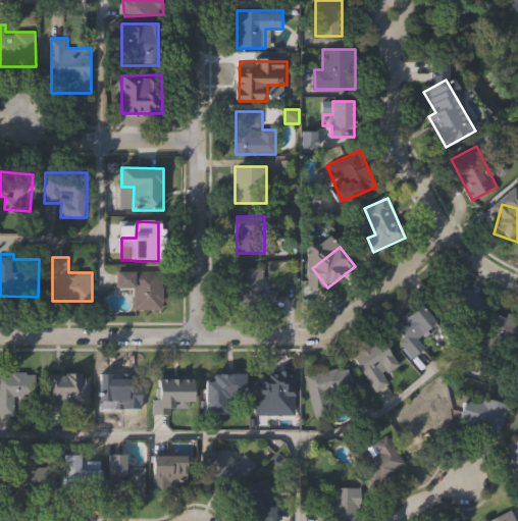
[(274,310),(241,310),(240,268),(264,268),(265,296),(273,296),(274,310)]
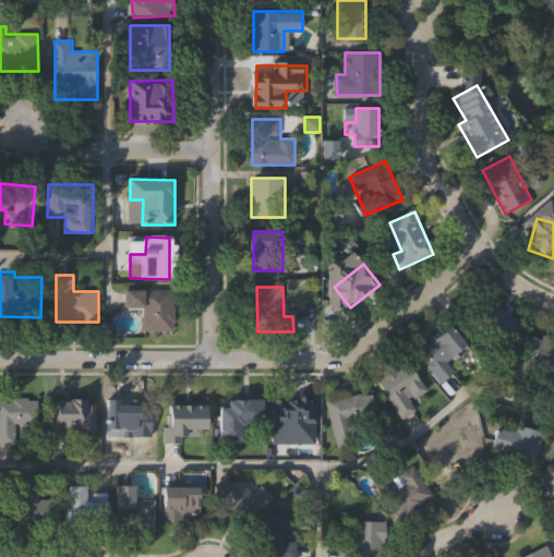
[(145,330),(145,309),(127,309),(127,289),(171,290),(170,331),(145,330)]
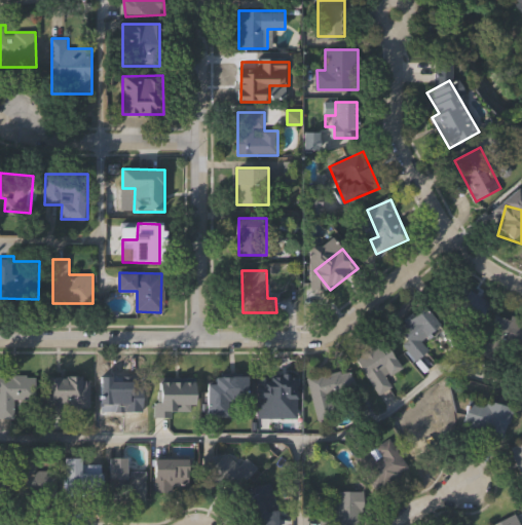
[(458,302),(472,288),(491,306),(478,321),(458,302)]
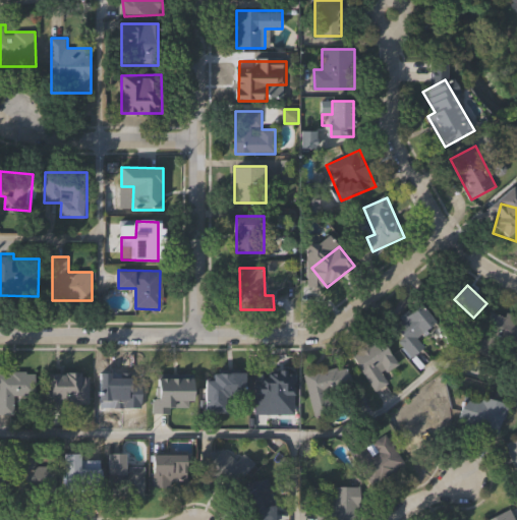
[(418,338),(425,346),(415,356),(391,331),(419,302),(437,321),(418,338)]
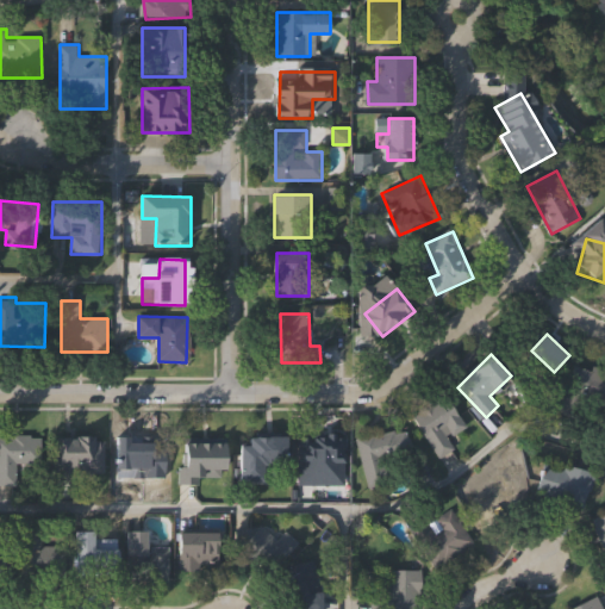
[(598,392),(594,391),(584,418),(560,410),(577,366),(604,377),(598,392)]
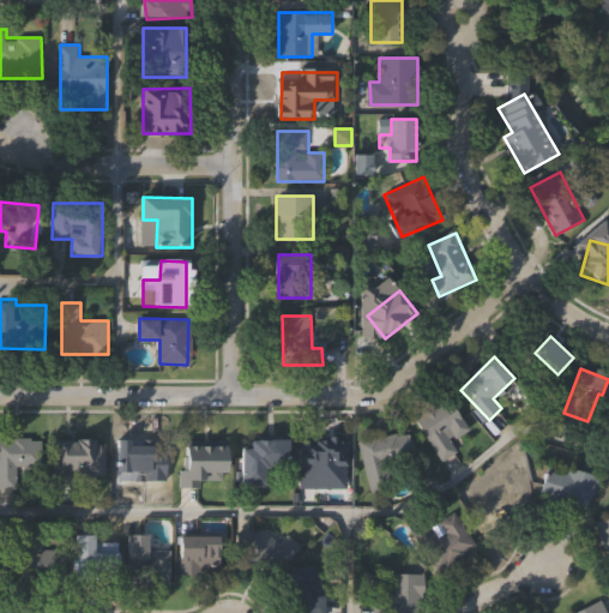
[(453,442),(459,451),(444,462),(417,420),(451,398),(470,431),(453,442)]
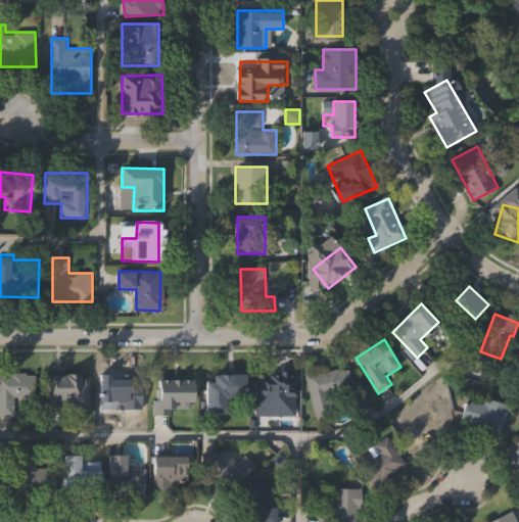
[(308,376),(348,368),(352,388),(330,392),(334,414),(316,418),(308,376)]
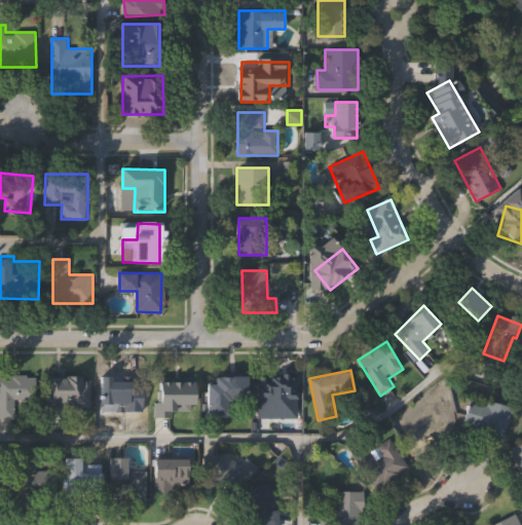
[(196,417),(174,417),(174,402),(156,402),(156,375),(196,375),(196,417)]
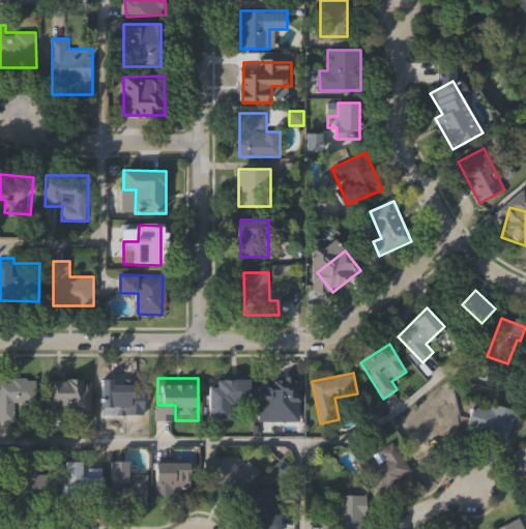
[(16,403),(16,421),(0,421),(0,379),(37,379),(37,403),(16,403)]
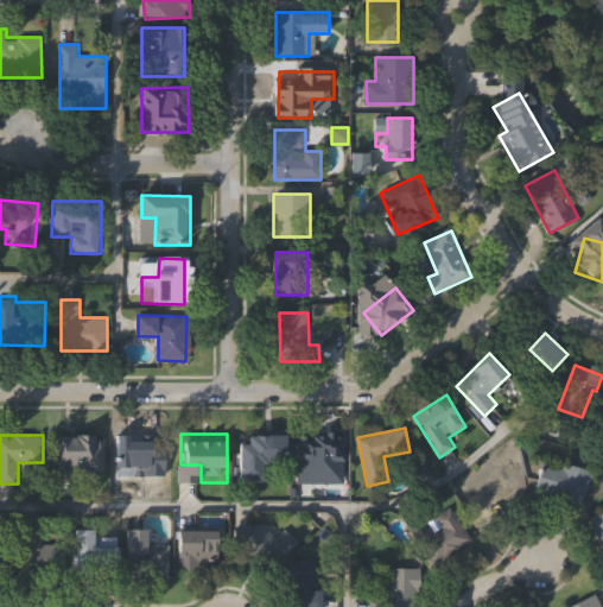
[(240,485),(239,436),(287,435),(287,461),(260,461),(261,485),(240,485)]
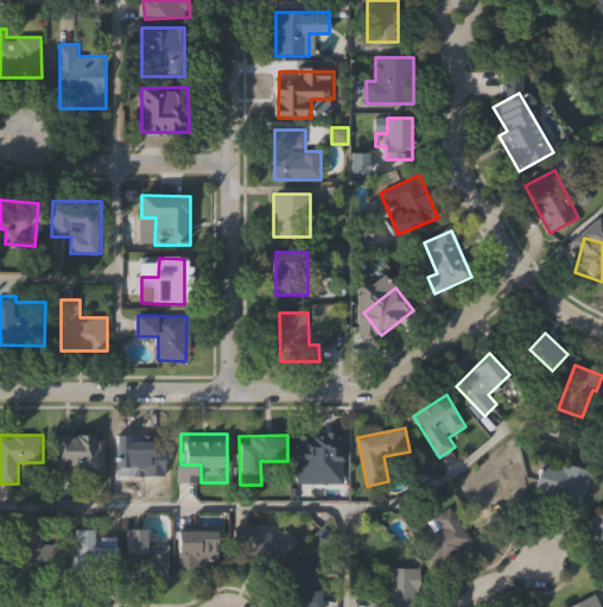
[(343,472),(299,472),(299,435),(343,435),(343,472)]
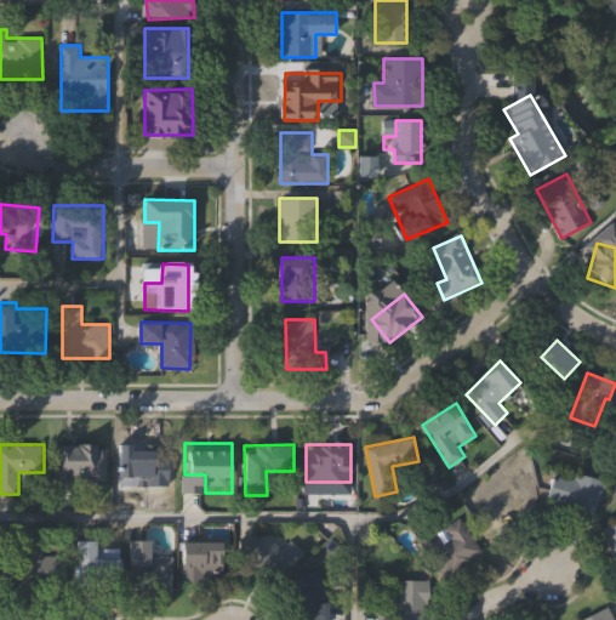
[(57,479),(57,448),(107,448),(107,479),(57,479)]
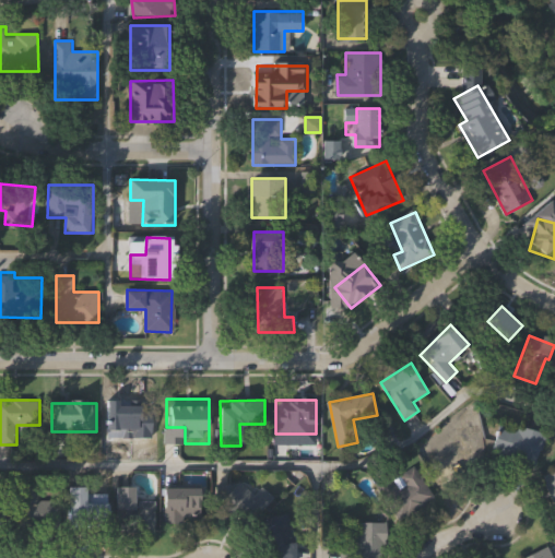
[(136,446),(136,435),(107,435),(107,405),(151,404),(152,444),(136,446)]
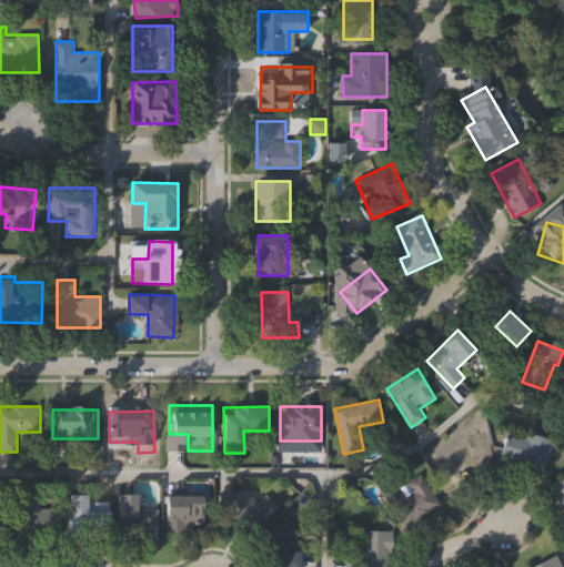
[(502,464),(510,429),(556,441),(547,475),(502,464)]
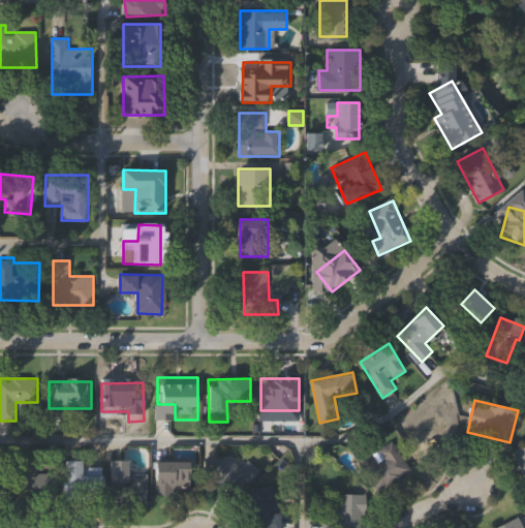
[(427,410),(445,402),(461,436),(417,457),(405,433),(431,421),(427,410)]
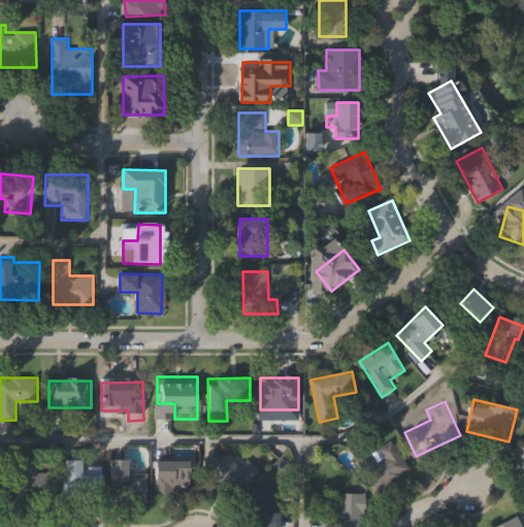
[(523,471),(514,446),(523,441),(523,471)]
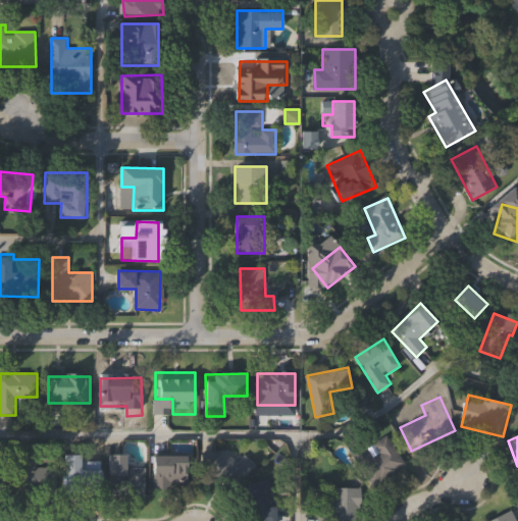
[(376,482),(361,453),(391,437),(405,467),(376,482)]
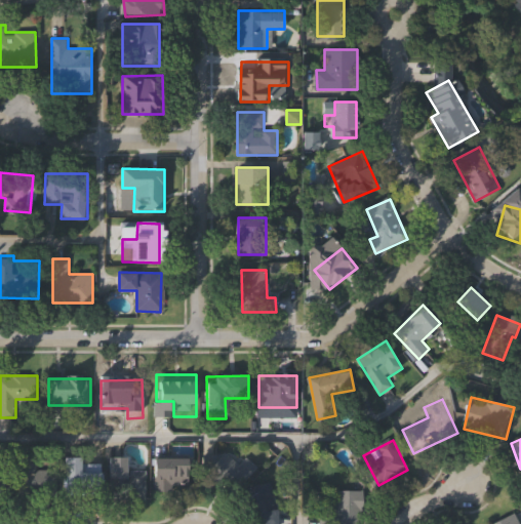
[(127,456),(127,471),(146,471),(146,500),(109,500),(109,456),(127,456)]
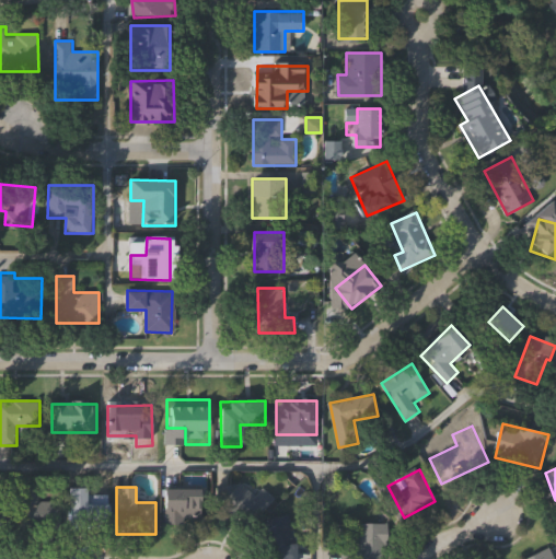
[(87,488),(87,520),(54,520),(54,488),(87,488)]
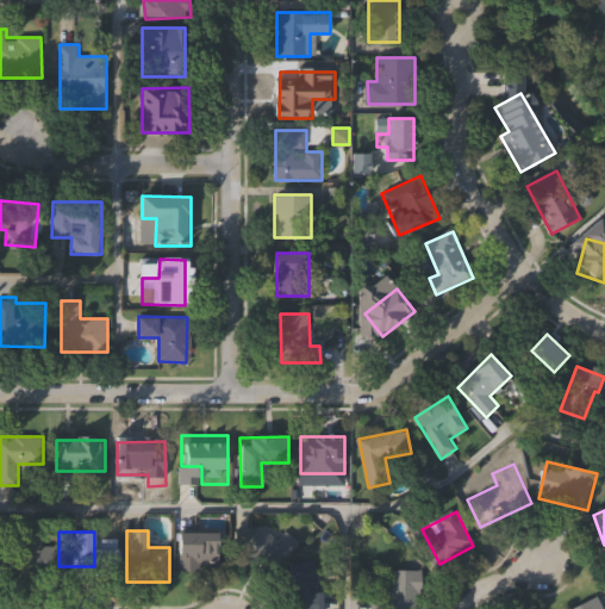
[(30,553),(29,588),(0,585),(0,534),(35,536),(33,553),(30,553)]
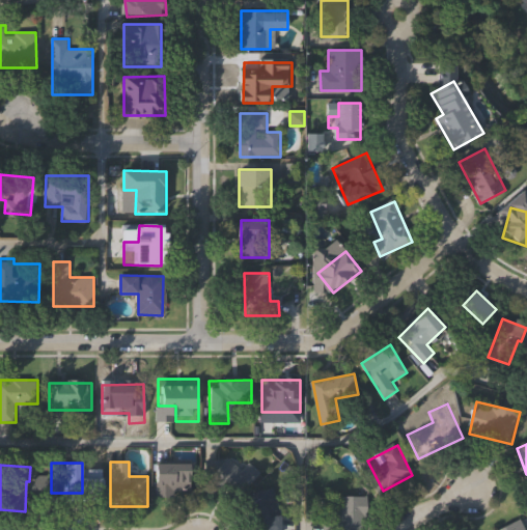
[(252,471),(254,483),(230,486),(228,474),(252,471)]
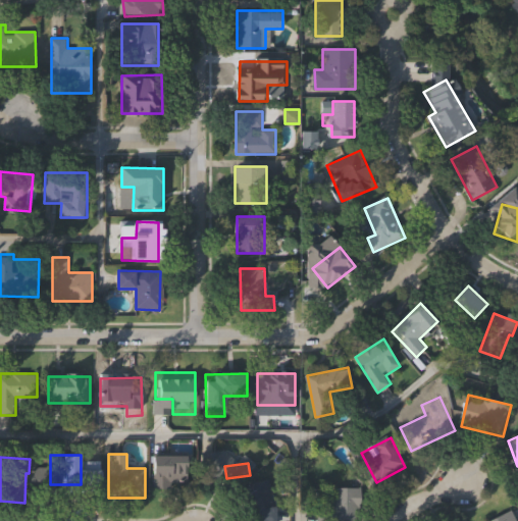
[(153,464),(180,464),(180,488),(153,488),(153,464)]
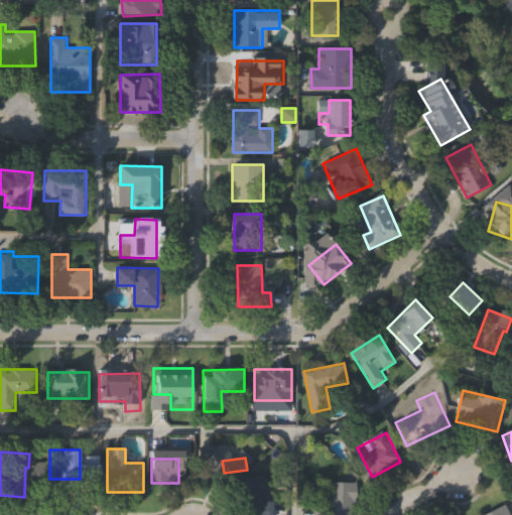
[(271,514),(250,514),(240,489),(260,482),(271,514)]
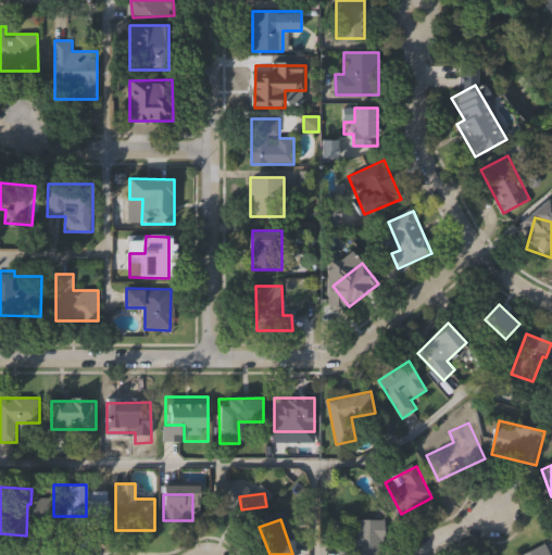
[(354,554),(354,520),(384,520),(384,554),(354,554)]
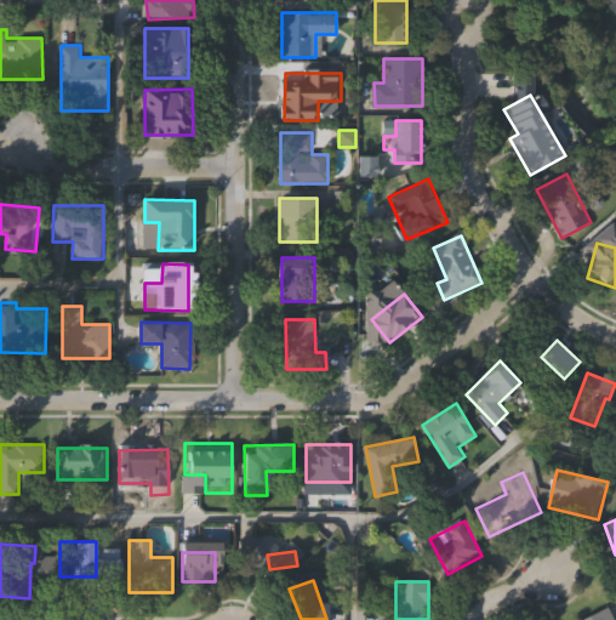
[(586,619),(610,608),(615,618),(615,619),(586,619)]
